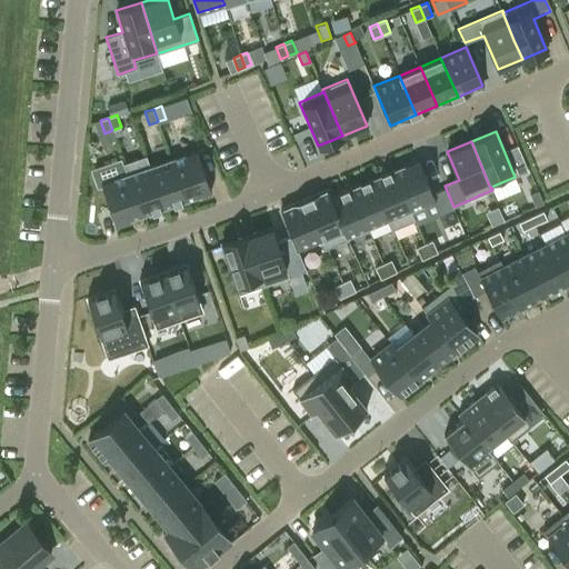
[(211,191),(197,149),(173,157),(188,200),(211,191)]
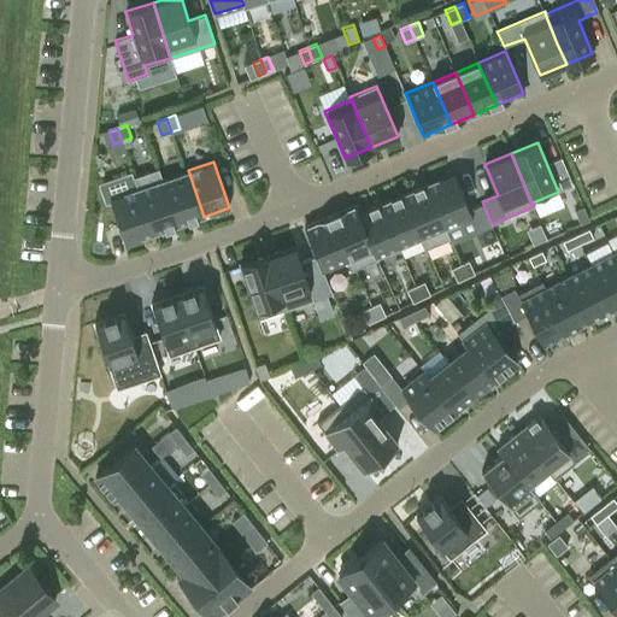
[(178,225),(163,180),(158,168),(133,177),(136,188),(153,234),(178,225)]
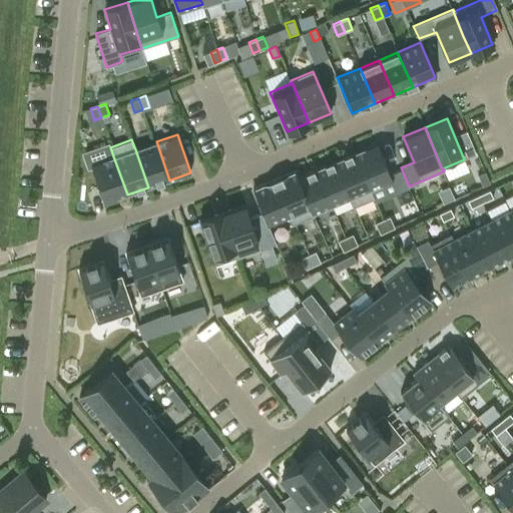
[(169,180),(156,141),(135,149),(148,187),(169,180)]
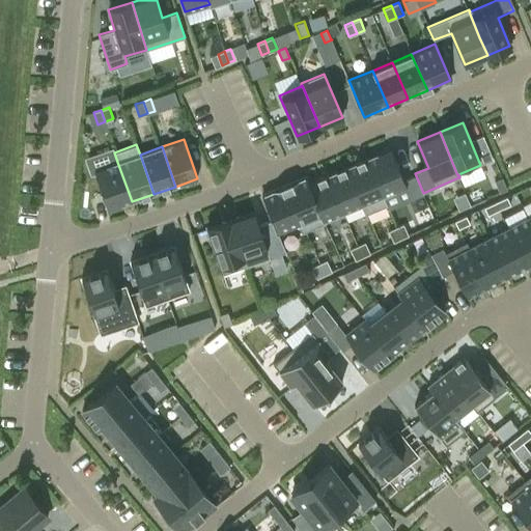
[(384,196),(407,187),(390,147),(367,158),(384,196)]
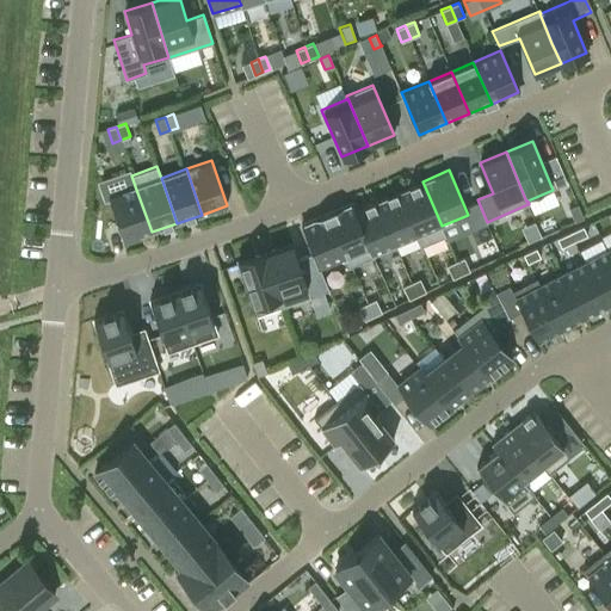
[(445,236),(442,226),(423,181),(397,192),(417,236),(421,247),(445,236)]
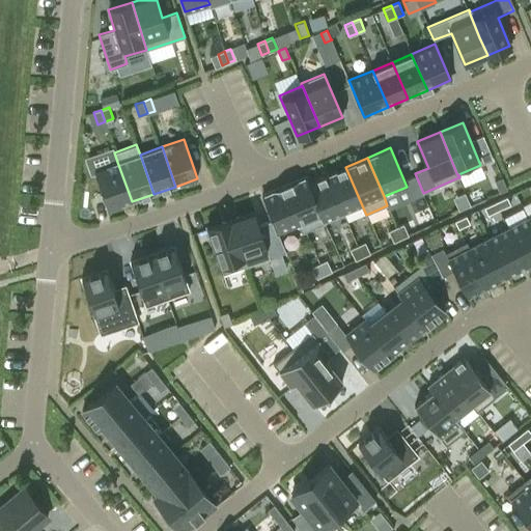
[(132,201),(117,162),(94,170),(108,210),(132,201)]
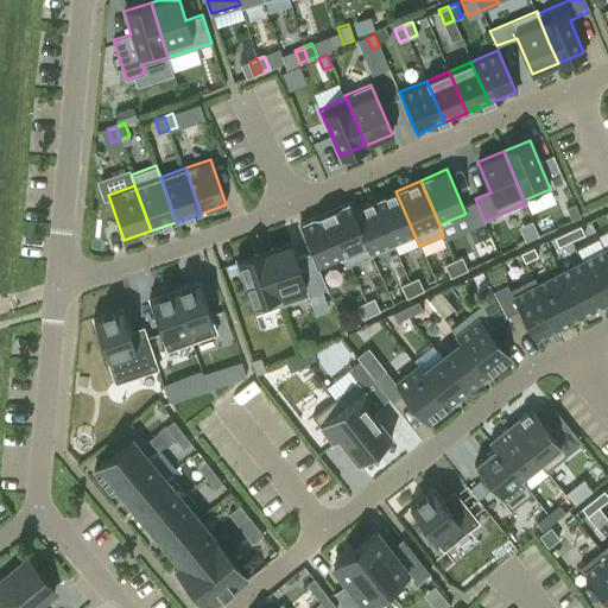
[(393,244),(415,235),(396,191),(374,200),(393,244)]
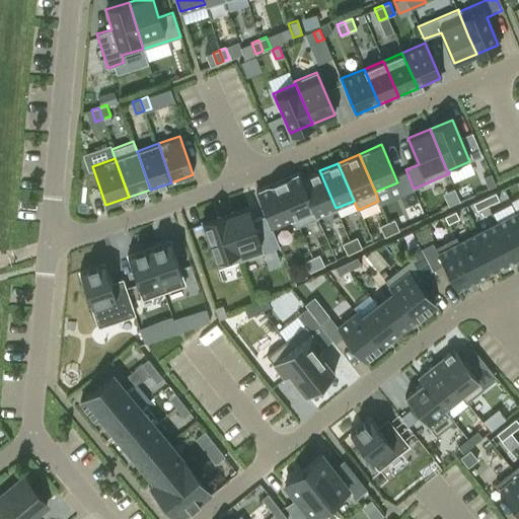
[(317,216),(336,208),(319,170),(301,178),(317,216)]
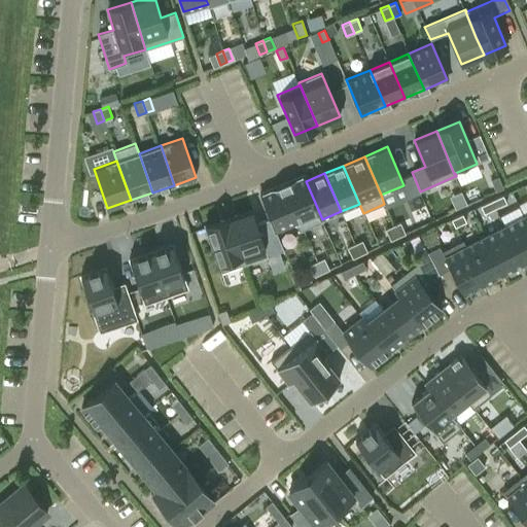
[(323,221),(322,219),(306,181),(304,175),(282,184),(297,220),(302,230),(323,221)]
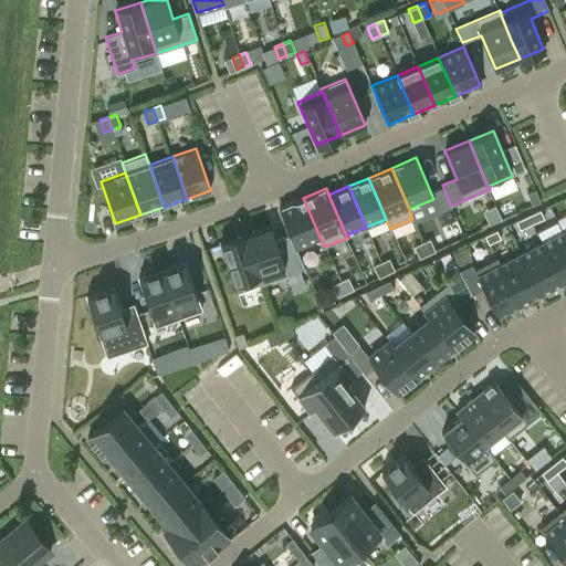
[(541,201),(535,189),(527,192),(532,206),(536,203),(541,201)]
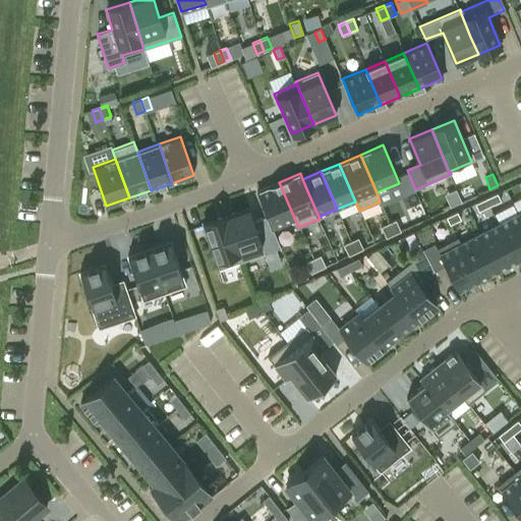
[(272,228),(294,218),(279,182),(256,191),(272,228)]
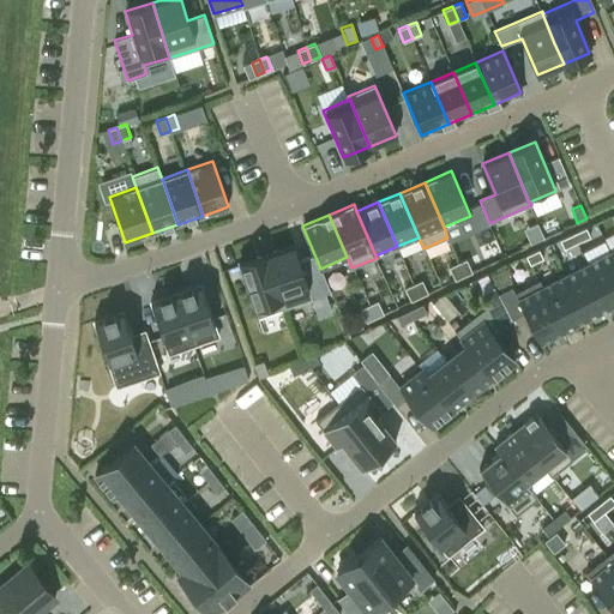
[(543,239),(536,222),(523,228),(530,245),(543,239)]
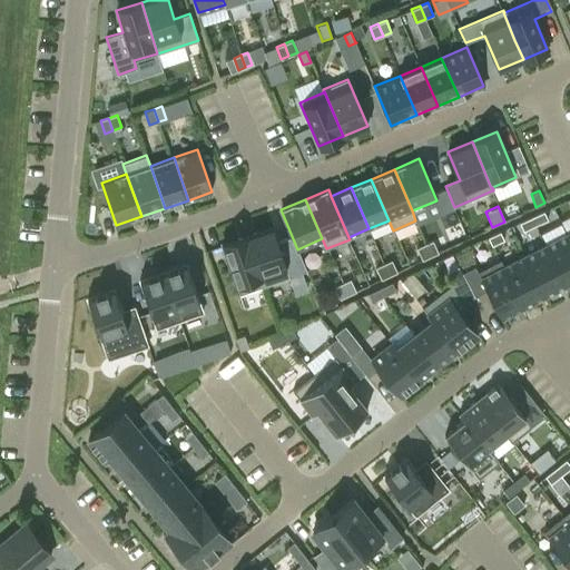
[(532,217),(536,225),(548,219),(544,212),(532,217)]
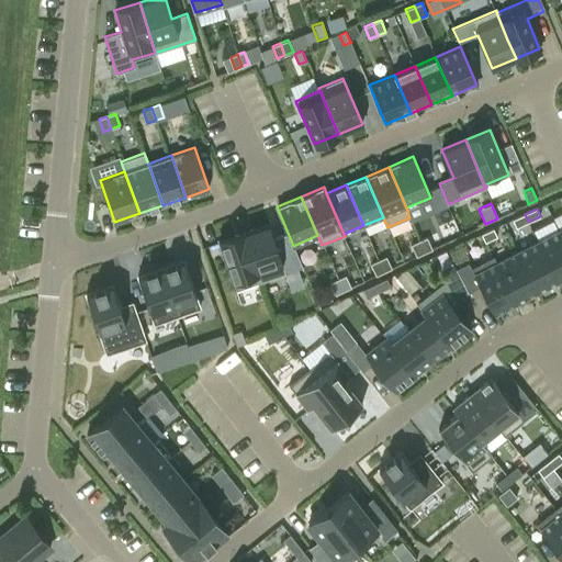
[(528,222),(525,214),(513,220),(516,227),(528,222)]
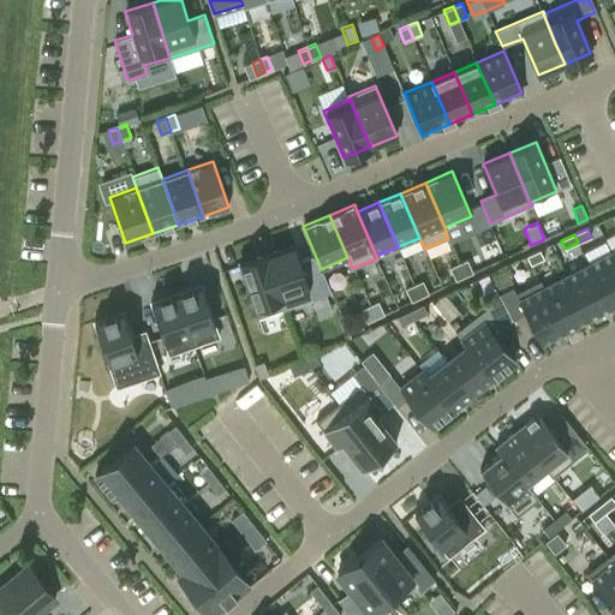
[(267,255),(285,309),(312,299),(293,245),(267,255)]
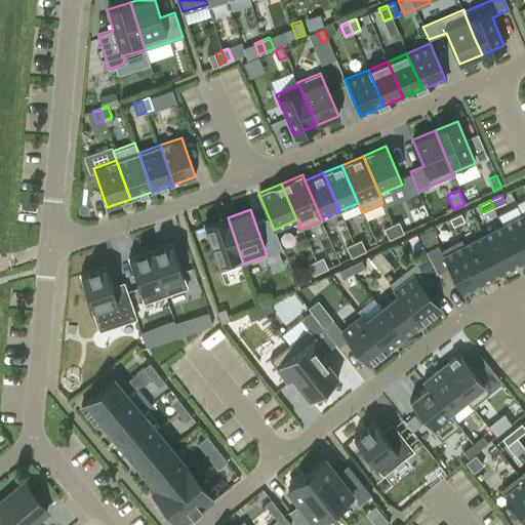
[(465,220),(460,213),(449,218),(453,226),(465,220)]
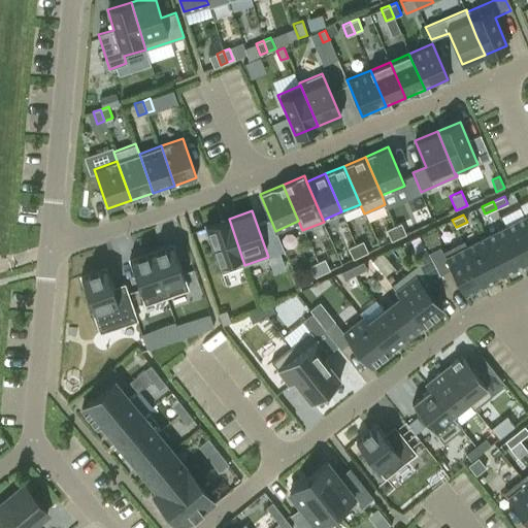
[(525,264),(527,262),(527,222),(525,216),(505,226),(525,264)]
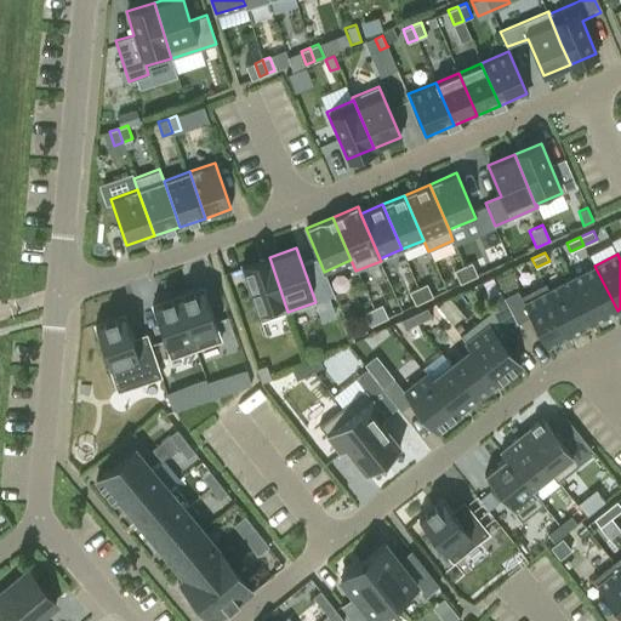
[(269,257),(241,266),(261,320),(288,312),(269,257)]
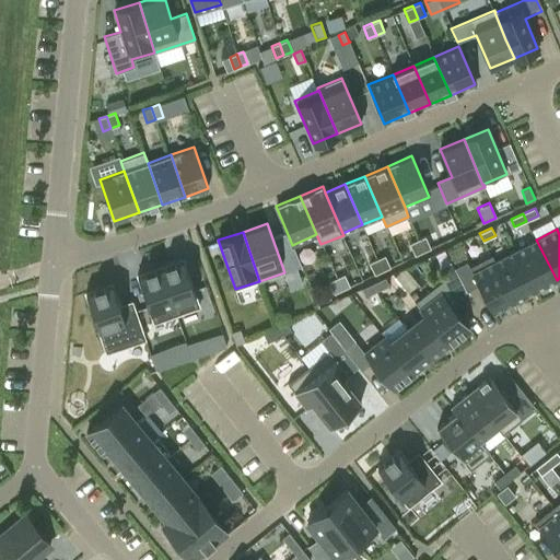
[(423,252),(431,248),(426,236),(417,240),(423,252)]
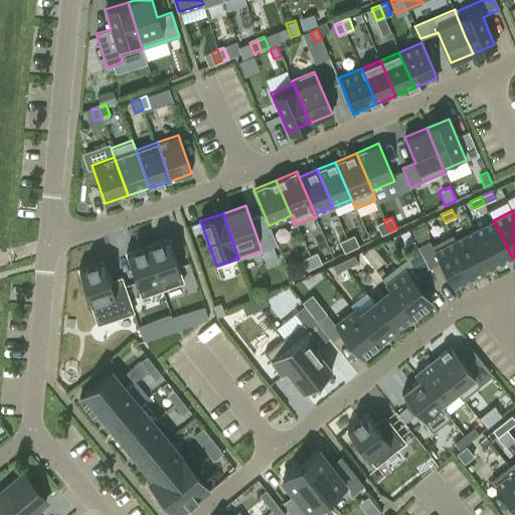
[(381,235),(389,231),(383,220),(376,224),(381,235)]
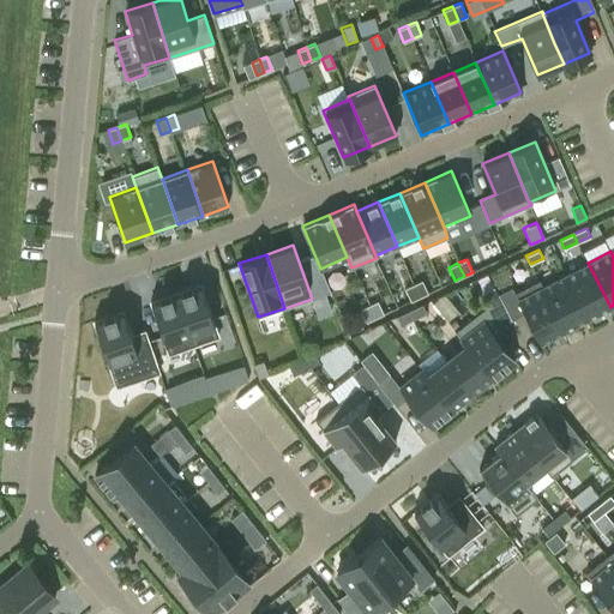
[(611,307),(588,263),(565,275),(588,319),(611,307)]
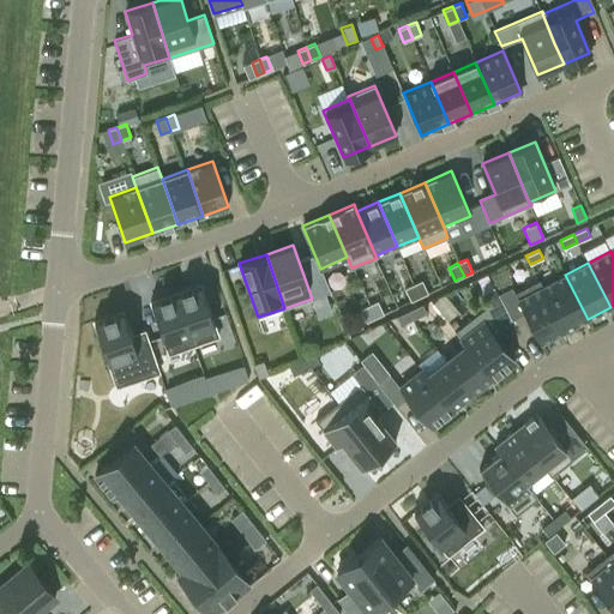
[(564,331),(588,319),(565,275),(542,287),(541,287),(564,331)]
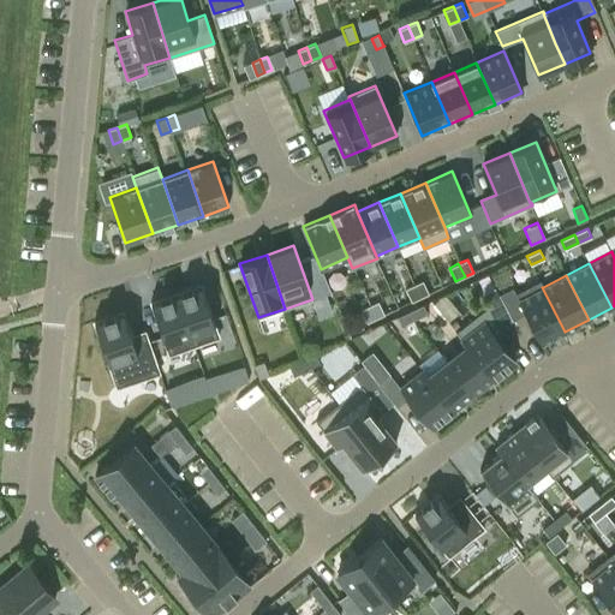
[(320,280),(308,285),(312,299),(318,318),(332,314),(320,280)]
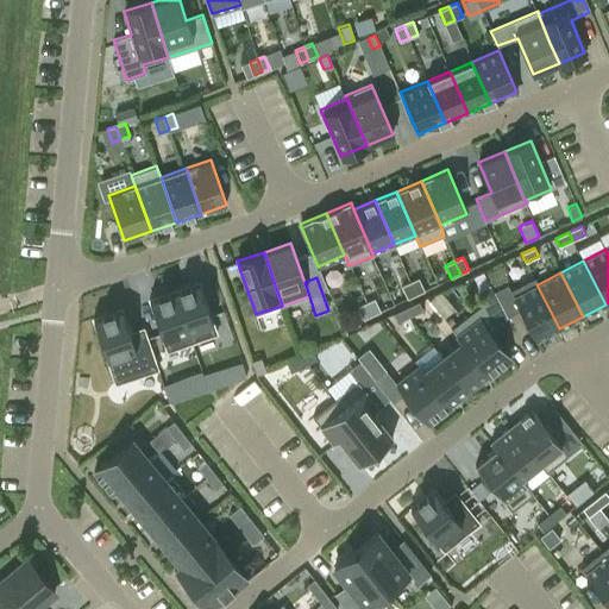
[(416,295),(425,290),(419,277),(409,282),(416,295)]
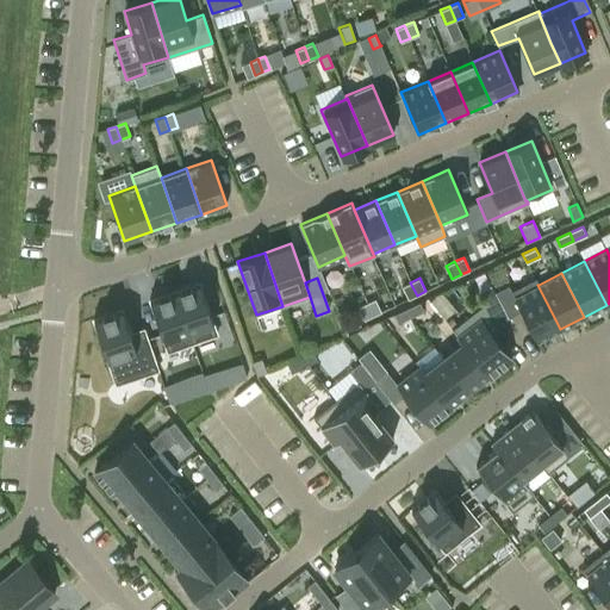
[(560,329),(537,285),(539,285),(536,278),(535,279),(511,291),(509,285),(495,292),(508,317),(521,311),(536,341),(560,329)]
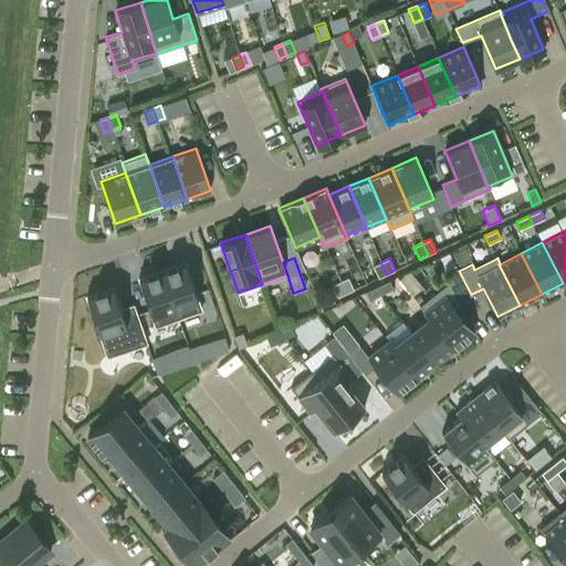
[(186,262),(164,269),(180,317),(202,311),(186,262)]
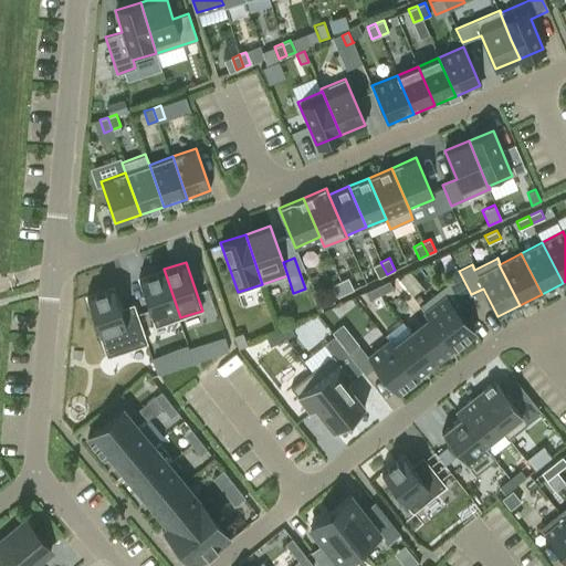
[(378,278),(387,274),(380,262),(373,265),(378,278)]
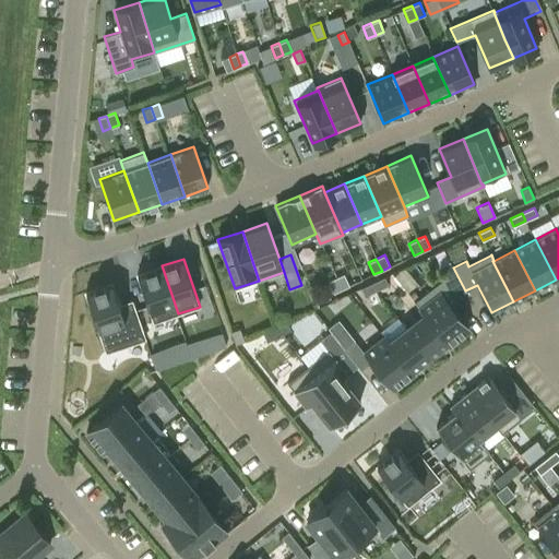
[(162,265),(140,273),(156,321),(178,313),(162,265)]
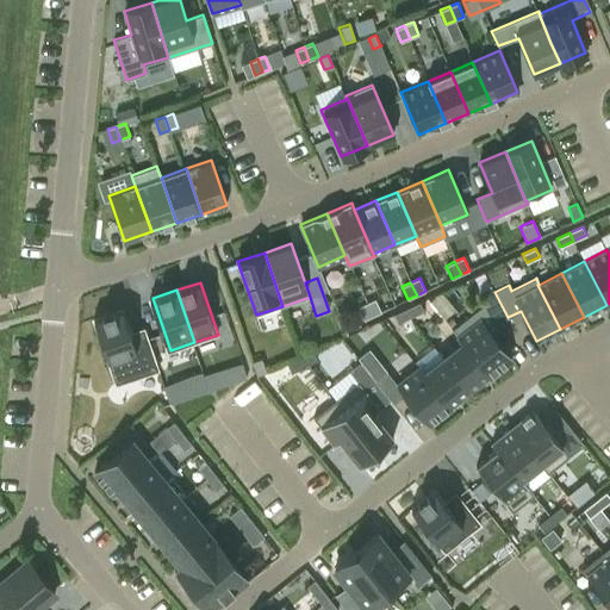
[(495,324),(508,317),(495,292),(481,298),(484,303),(495,323),(495,324)]
